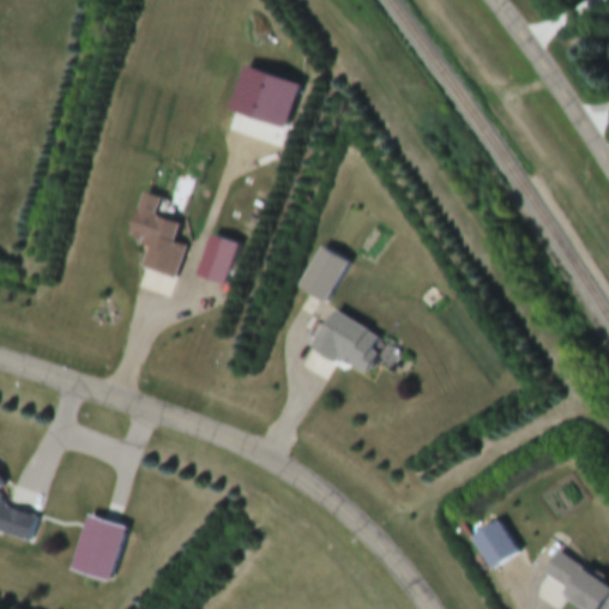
[(138,264),(173,275),(182,242),(174,240),(179,219),(136,207),(128,234),(145,239),(138,264)]
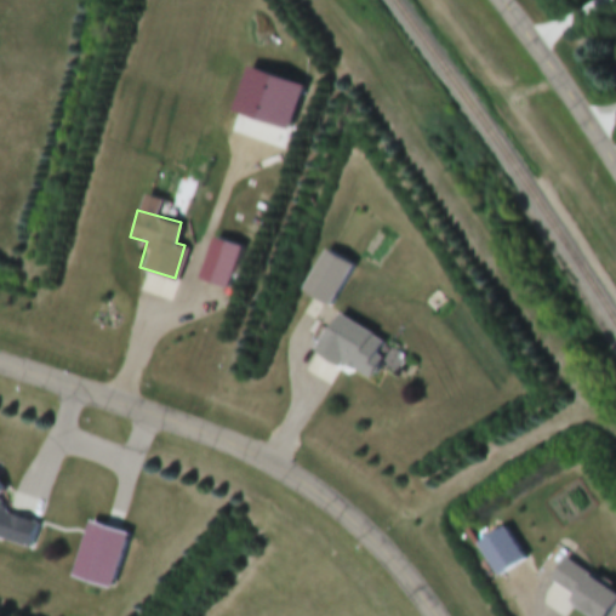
[(227,286),(241,244),(212,234),(198,277),(227,286)]
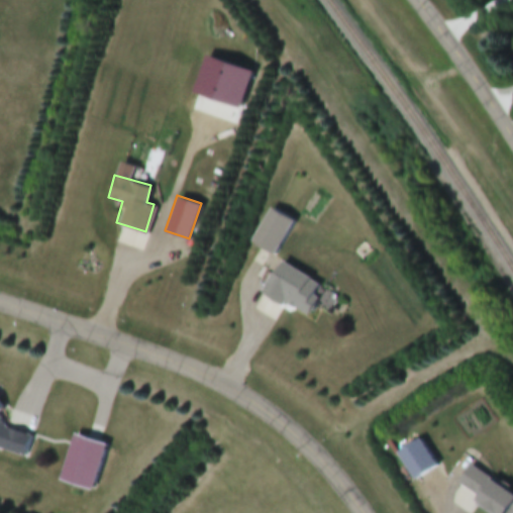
[(293,219),(270,206),(251,239),(275,252),(293,219)]
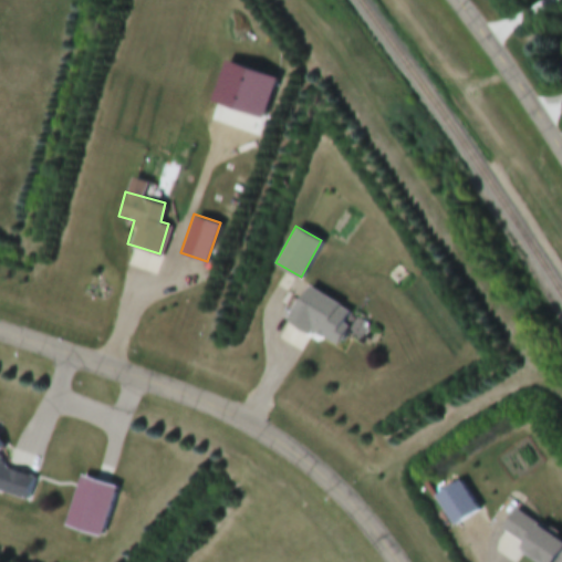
[(354,313),(310,284),(289,316),(333,345),(354,313)]
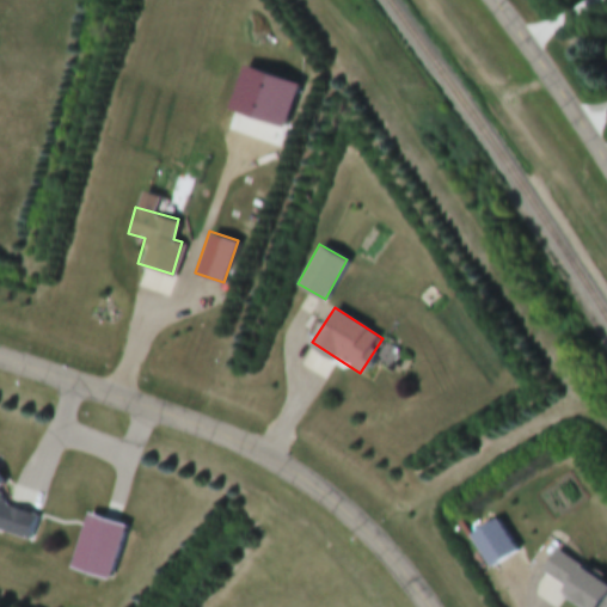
[(0,529),(28,538),(35,512),(2,503),(0,498),(0,529)]
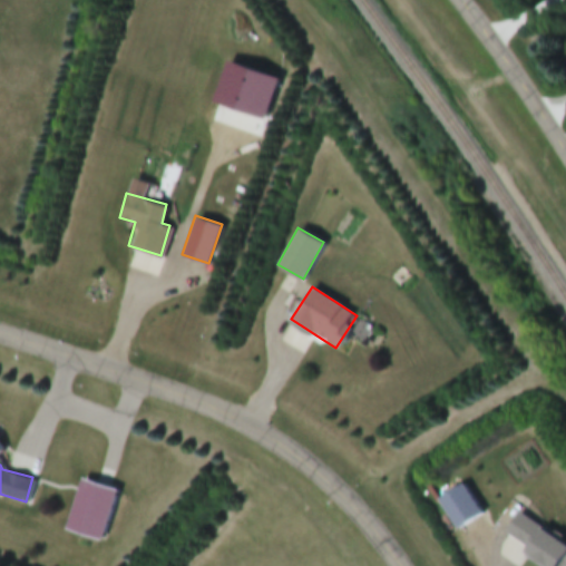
[(116,488),(79,477),(65,528),(100,539),(116,488)]
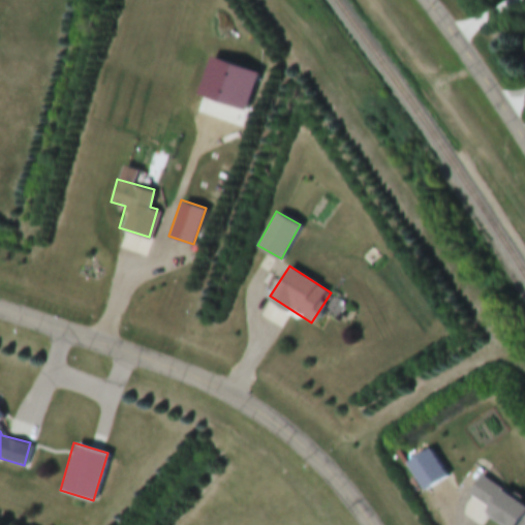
[(424,490),(445,475),(428,448),(405,463),(424,490)]
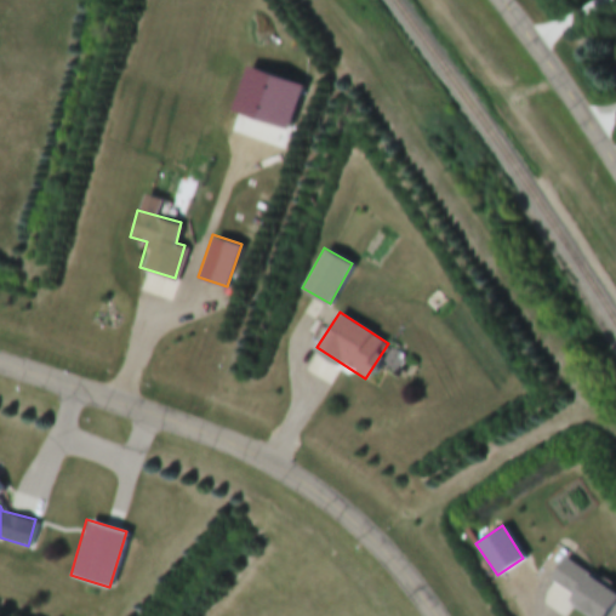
[(575,594),(569,605),(587,615),(609,615),(615,605),(615,587),(562,557),(549,580),(575,594)]
